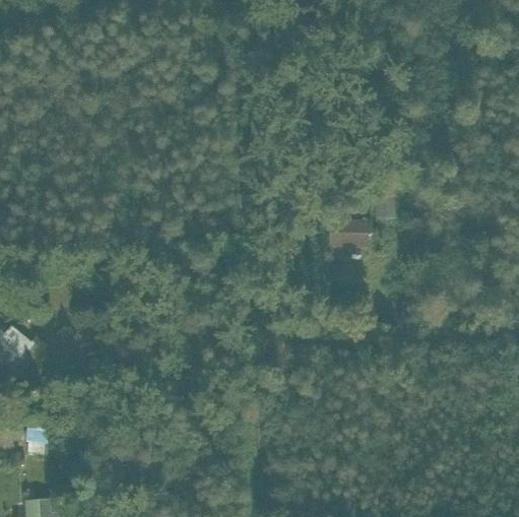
[(376,217),(396,216),(395,195),(394,195),(394,189),(375,190),(375,196),(376,217)]
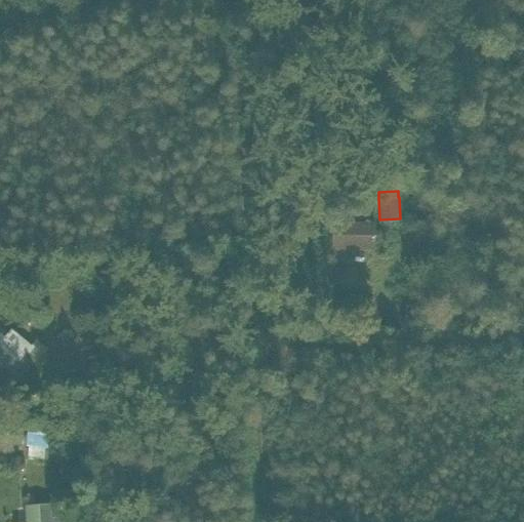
[(331,221),(331,248),(375,250),(375,222),(331,221)]
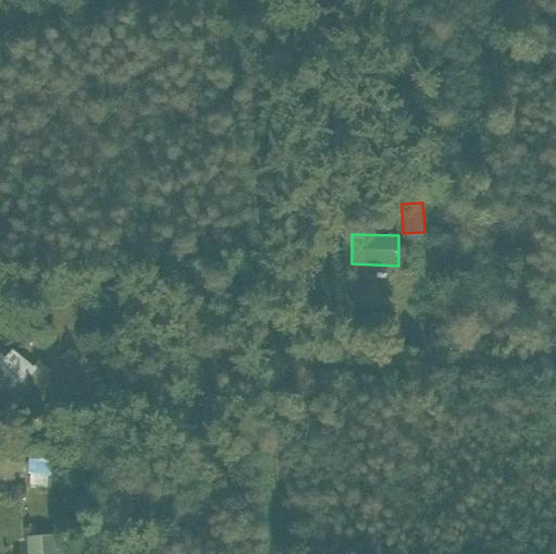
[(35,365),(34,364),(33,365),(3,342),(0,345),(0,385),(20,402),(34,384),(37,386),(51,370),(38,359),(35,365)]
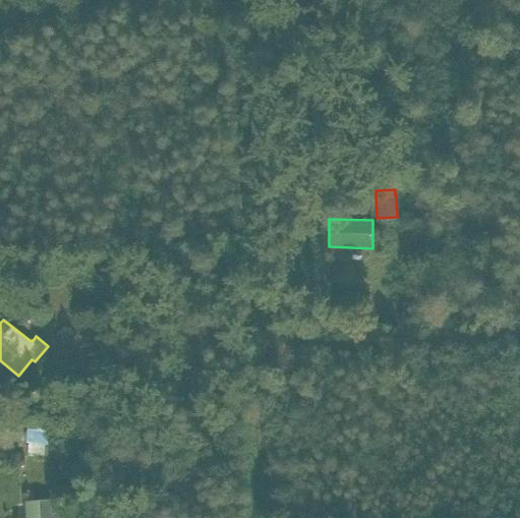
[(53,429),(53,419),(29,417),(26,442),(29,442),(29,453),(53,455),(54,443),(52,443),(53,429)]
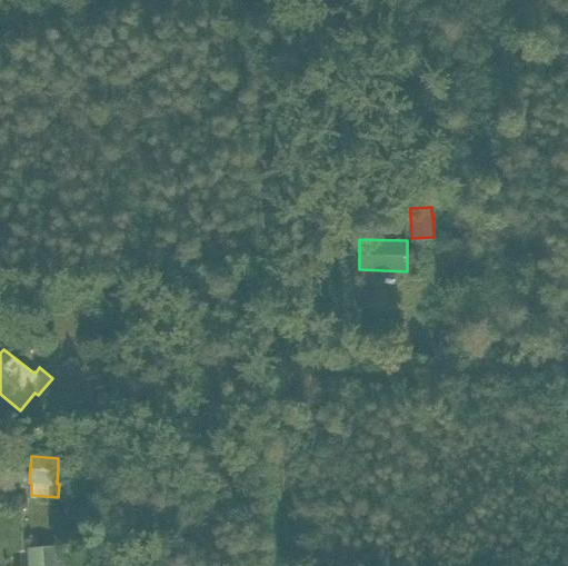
[(75,565),(75,558),(58,559),(57,545),(28,547),(28,565),(22,565),(75,565)]
